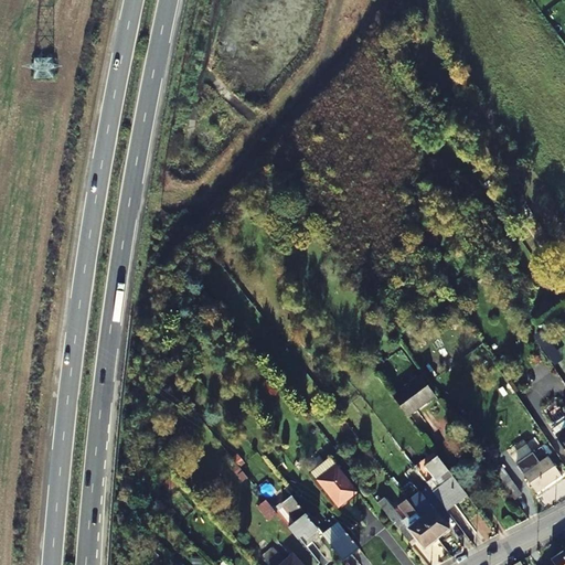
[(426,252),(440,246),(437,236),(423,241),(426,252)]
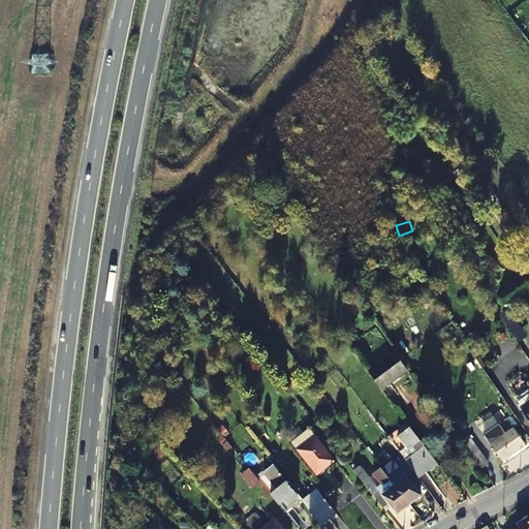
[(369,372),(381,390),(407,370),(394,352),(369,372)]
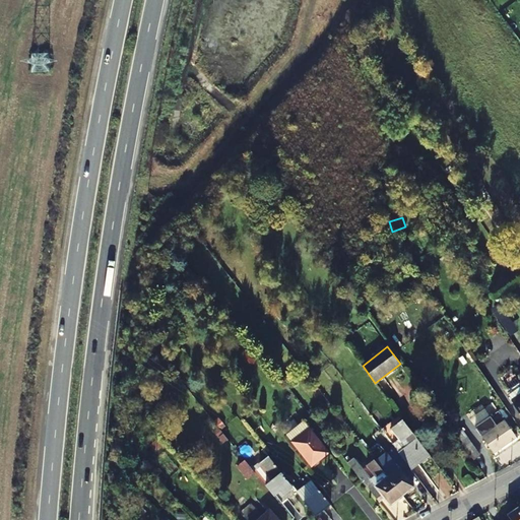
[(519,387),(509,395),(515,404),(519,400),(519,387)]
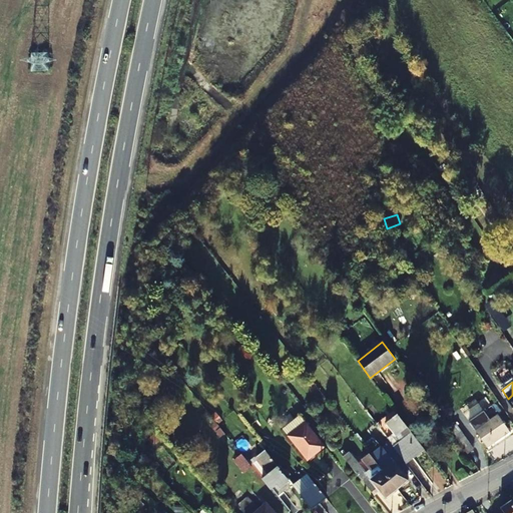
[(213,418),(217,423),(233,410),(229,405),(213,418)]
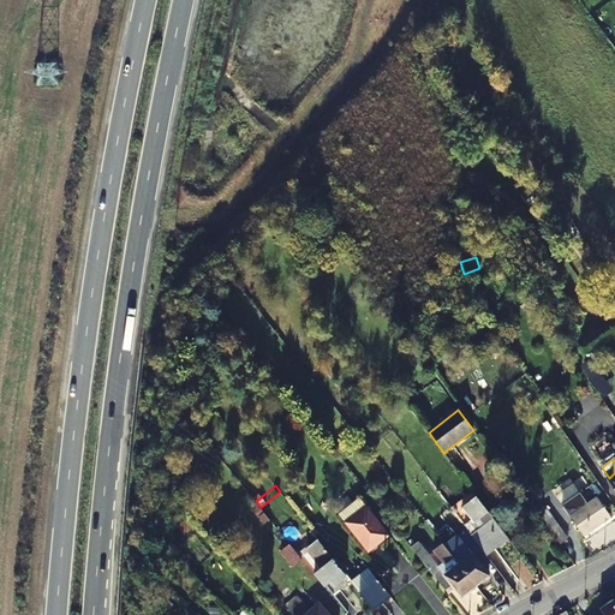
[(508,538),(477,496),(463,507),(459,502),(452,507),(465,526),(488,555),(508,538)]
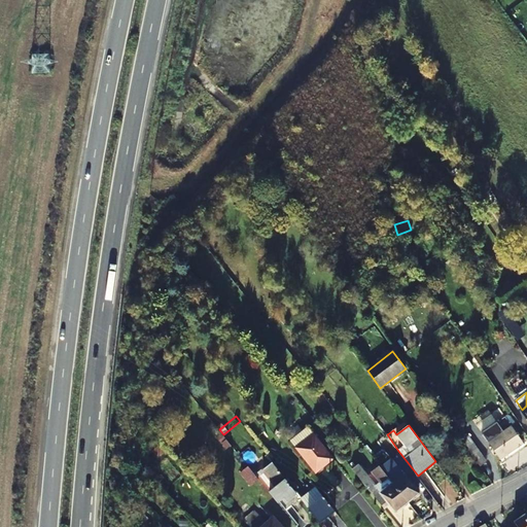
[(500,459),(523,444),(512,425),(488,442),(500,459)]
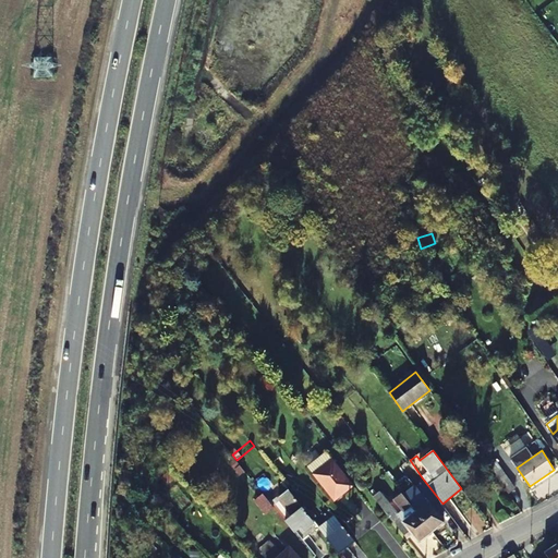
[(497,461),(489,466),(508,493),(516,487),(497,461)]
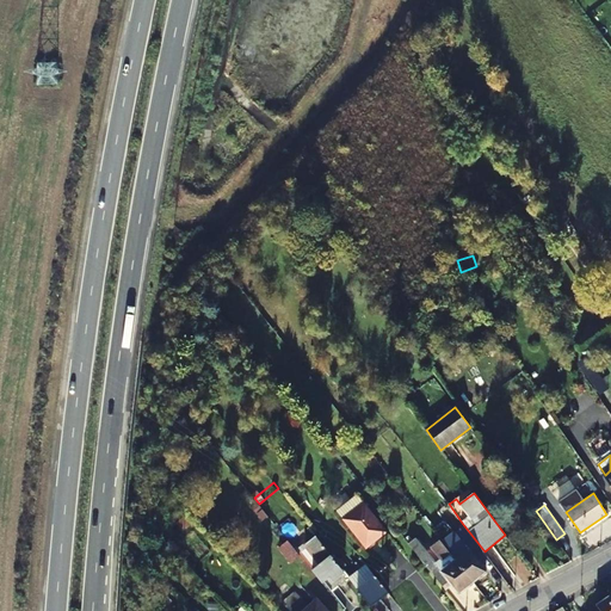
[(390,536),(366,506),(346,523),(369,551),(390,536)]
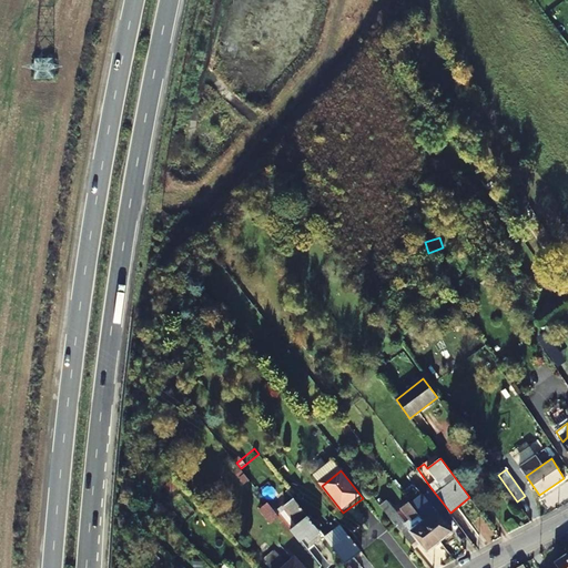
[(432,507),(423,495),(415,486),(404,495),(411,505),(421,517),(440,541),(452,531),(445,523),(454,516),(450,513),(429,486),(423,492),(435,505),(432,507)]
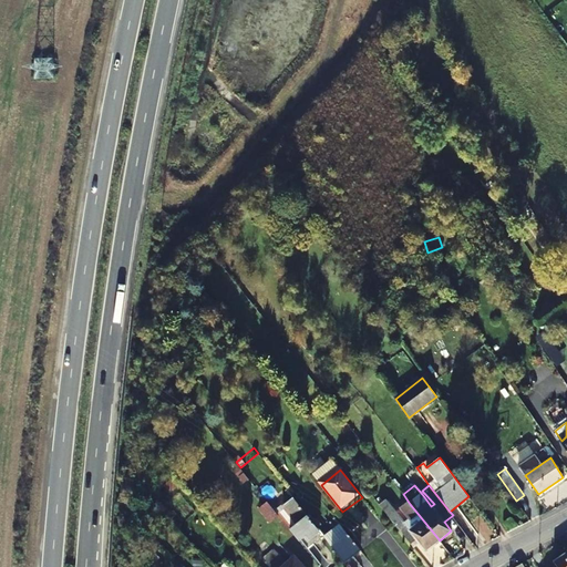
[(290,529),(299,540),(300,539),(307,548),(323,535),(294,497),(282,506),(296,525),(290,529)]
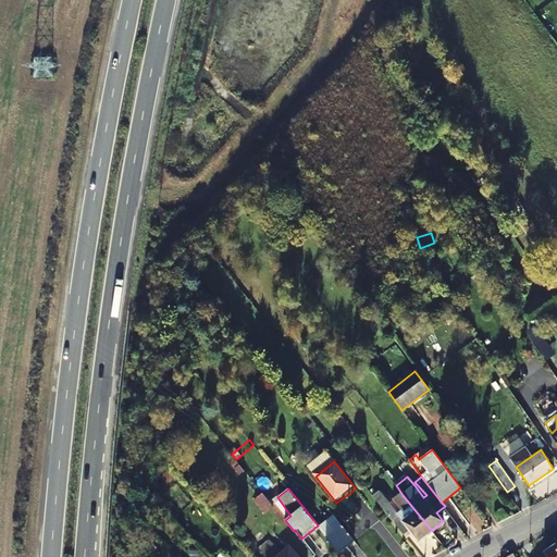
[(411,532),(419,541),(432,531),(412,507),(400,516),(380,490),(372,495),(406,536),(411,532)]
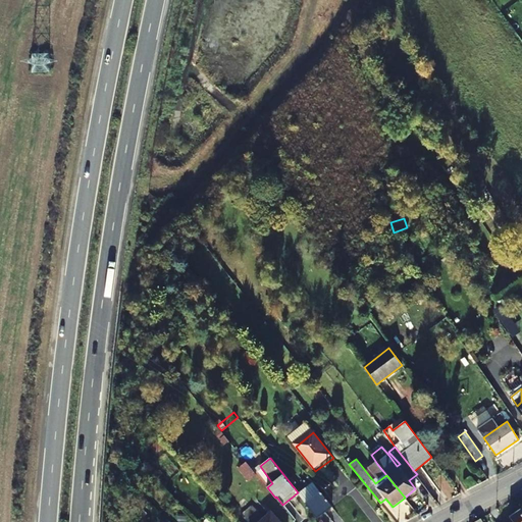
[(239,468),(249,481),(257,474),(246,462),(239,468)]
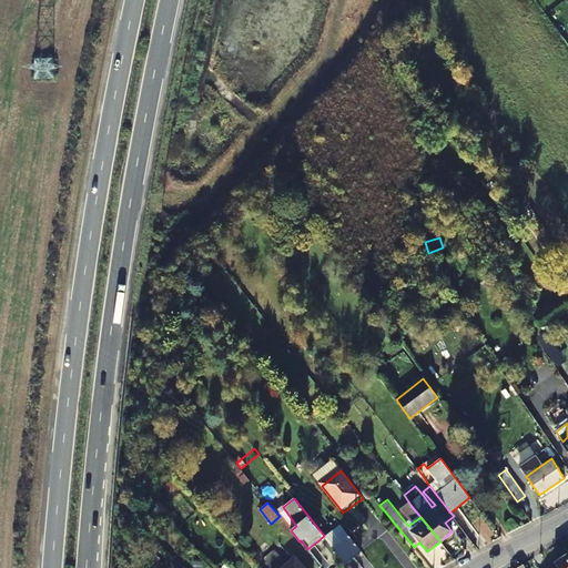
[(324,537),(345,564),(362,551),(341,524),(324,537)]
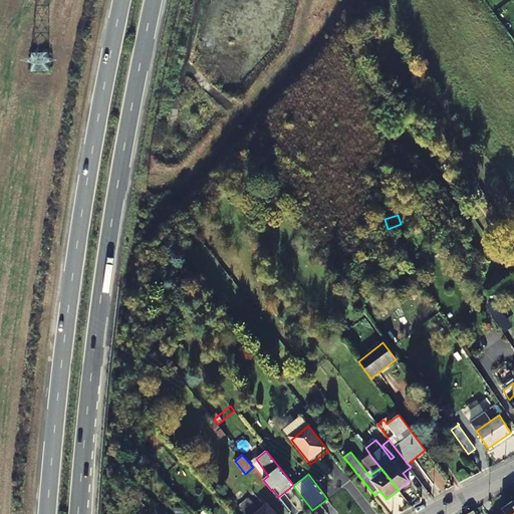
[(513,513),(513,506),(512,503),(502,509),(505,513),(513,513)]
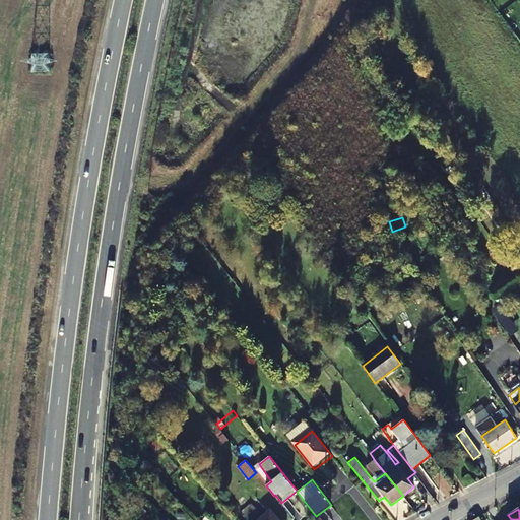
[(278,519),(269,510),(258,519),(278,519)]
